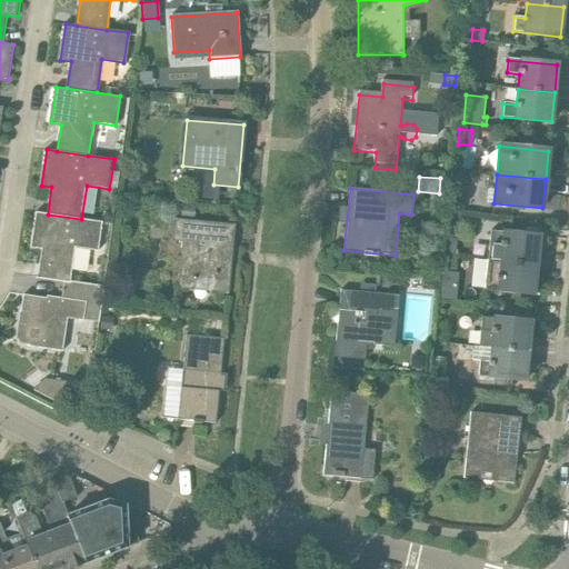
[(463,208),(463,205),(459,198),(456,197),(451,210),(460,212),(463,208)]
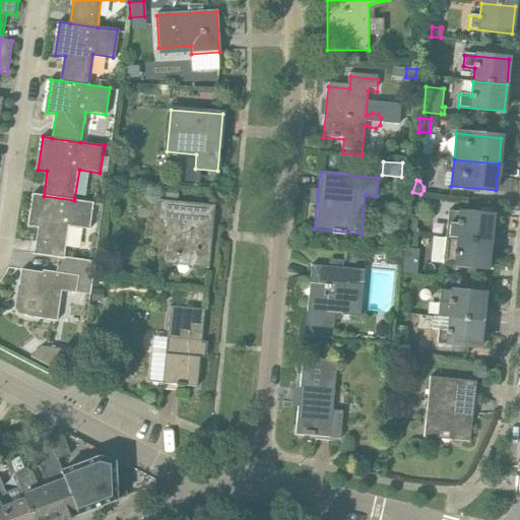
[(178,199),(179,190),(166,189),(165,197),(178,199)]
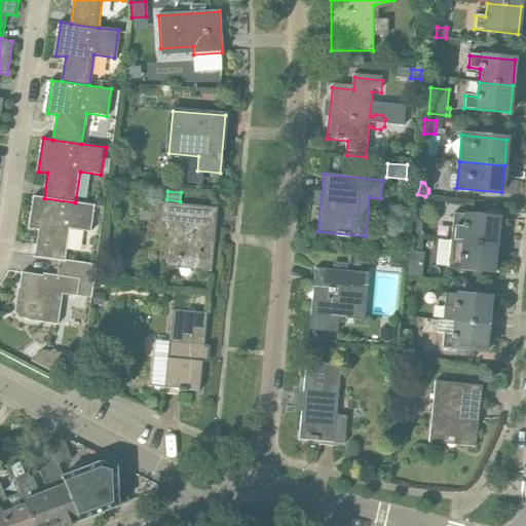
[(424,205),(425,197),(417,195),(415,204),(424,205)]
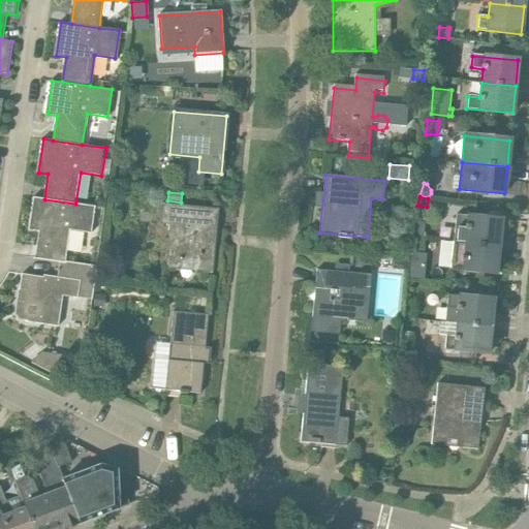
[(61,262),(61,261),(66,262),(66,261),(71,230),(93,234),(97,207),(75,204),(44,199),(34,197),(29,230),(39,232),(35,258),(61,262)]
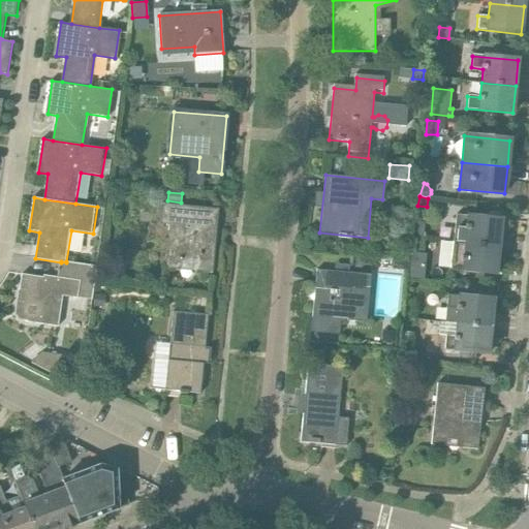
[(212,274),(218,210),(161,204),(159,224),(168,225),(165,260),(195,262),(195,272),(212,274)]
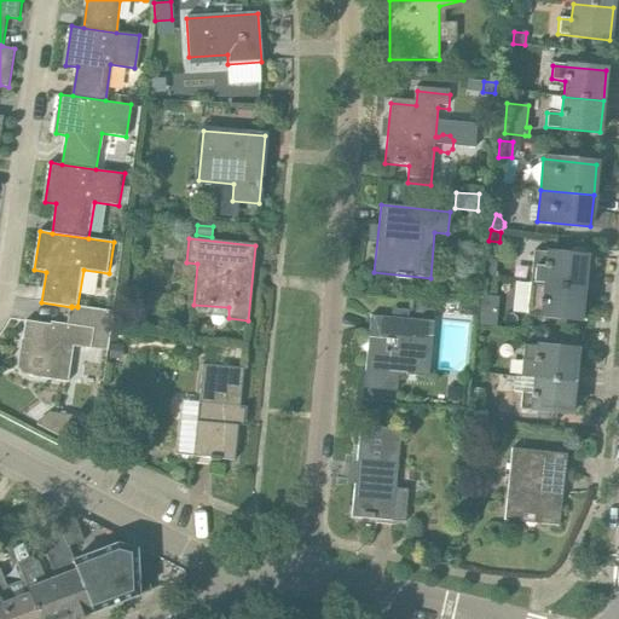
[(584,288),(588,258),(533,253),(531,283),(584,288)]
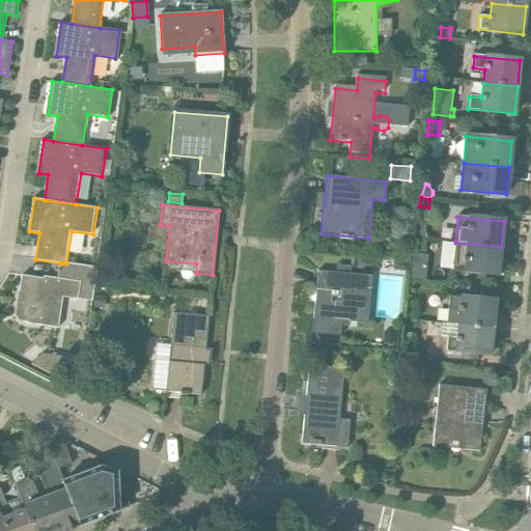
[(501,247),(455,243),(452,270),(498,275),(501,247)]
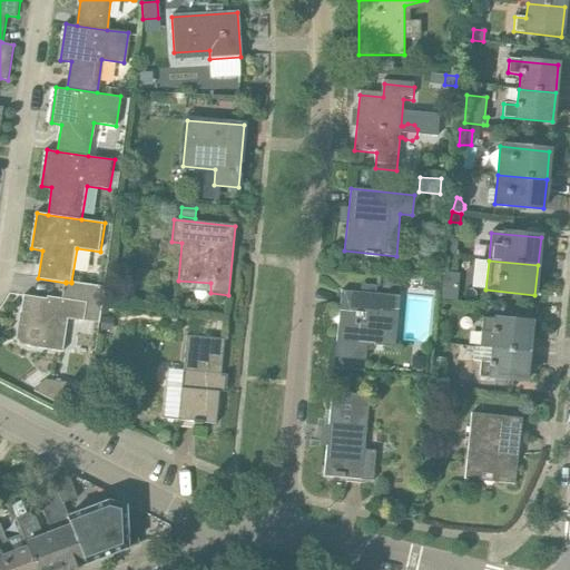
[(393,290),(394,278),(383,277),(382,288),(393,290)]
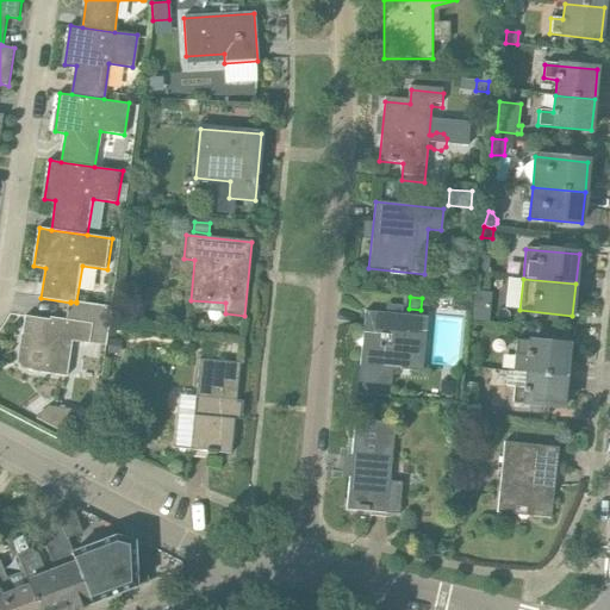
[(468,298),(456,298),(455,311),(467,311),(468,298)]
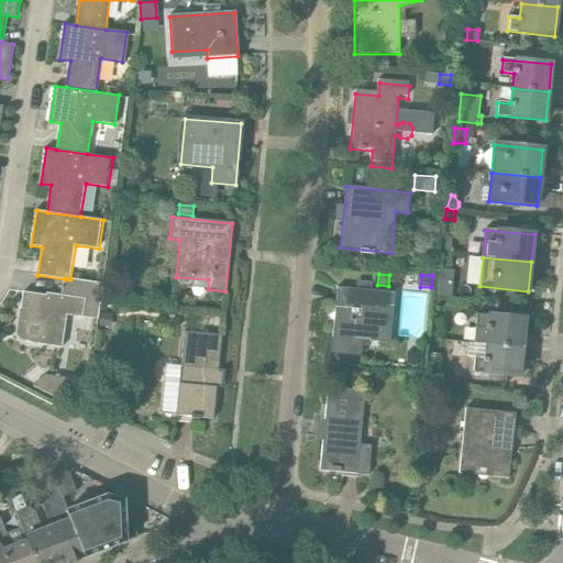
[(65,278),(65,279),(63,296),(47,294),(46,296),(24,293),(18,334),(22,340),(30,341),(30,343),(58,348),(64,315),(84,318),(86,300),(100,302),(103,284),(70,278),(70,279),(65,278)]
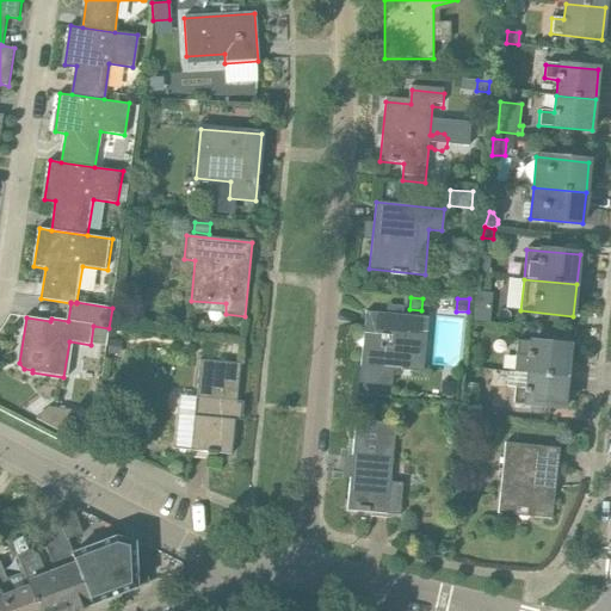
[(424,374),(429,318),(365,312),(360,366),(424,374)]
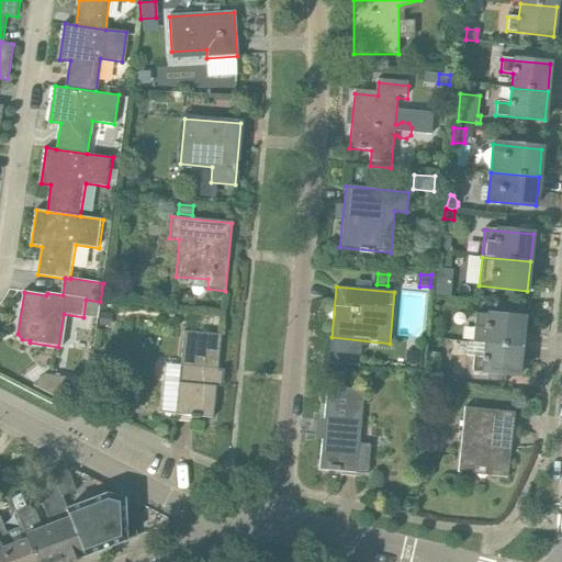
[(101,313),(99,326),(109,328),(112,314),(101,313)]
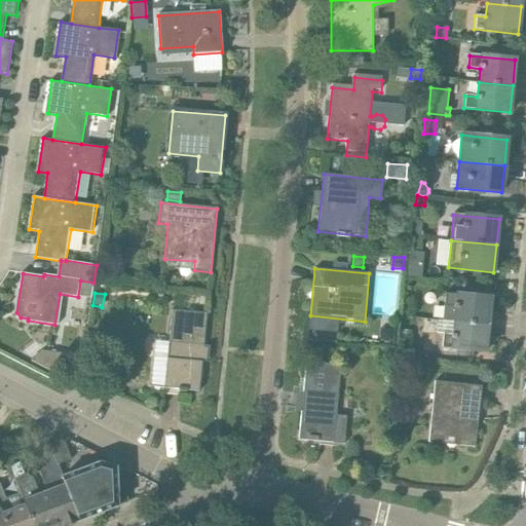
[(455,307),(454,321),(488,325),(490,299),(446,294),(444,306),(455,307)]
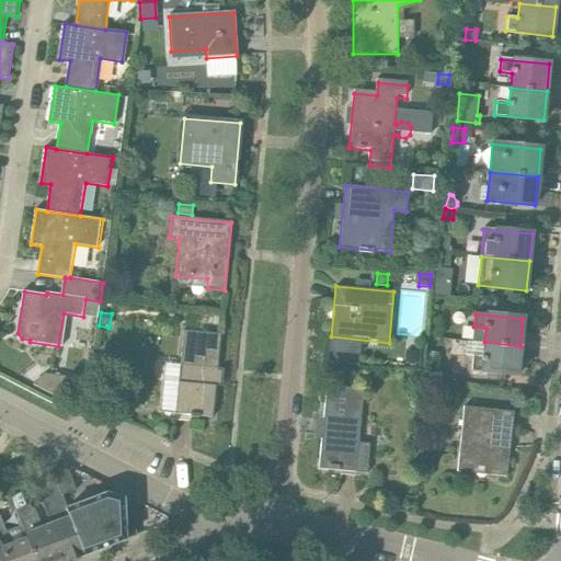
[(183,331),(179,384),(163,382),(160,412),(213,418),(220,334),(183,331)]
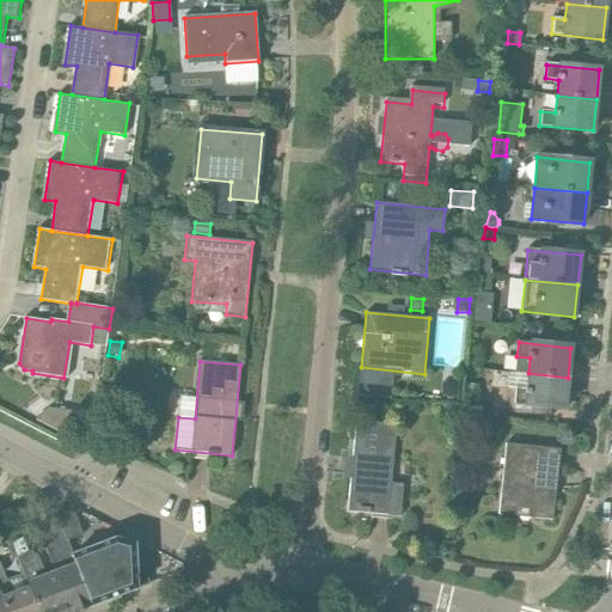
[(568,378),(528,373),(527,389),(515,387),(514,404),(564,409),(568,378)]
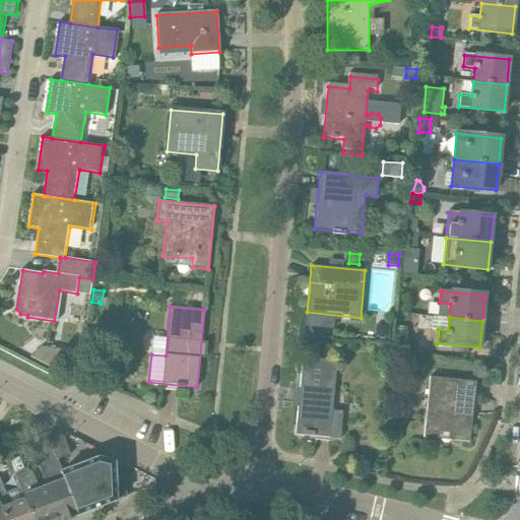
[(56,371),(60,349),(42,346),(31,353),(30,356),(56,371)]
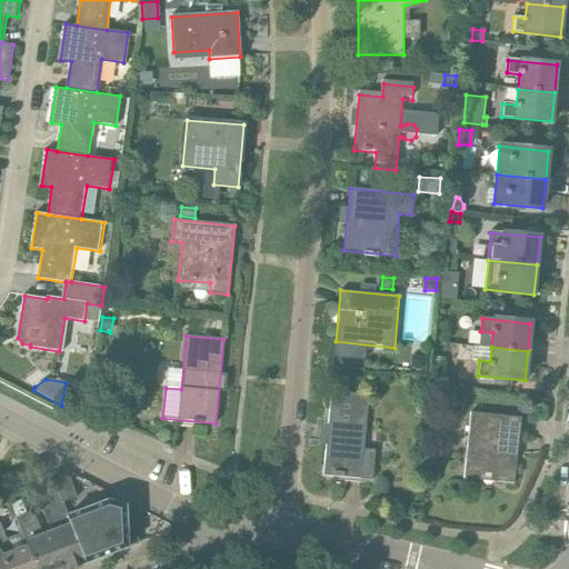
[(371,480),(375,450),(363,449),(369,396),(330,392),(322,476),(361,480),(361,479),(371,480)]
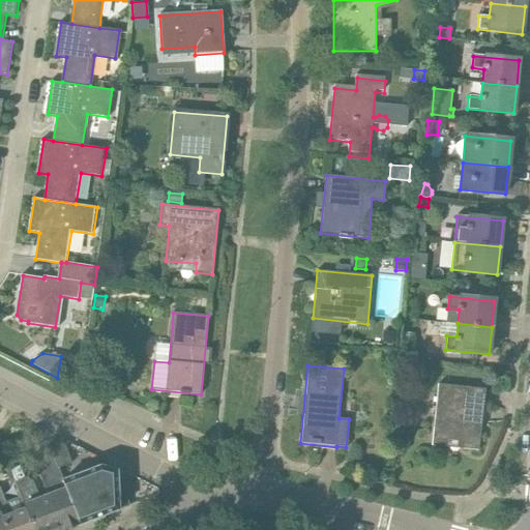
[(478,451),(486,389),(438,384),(433,437),(464,440),(463,449),(478,451)]
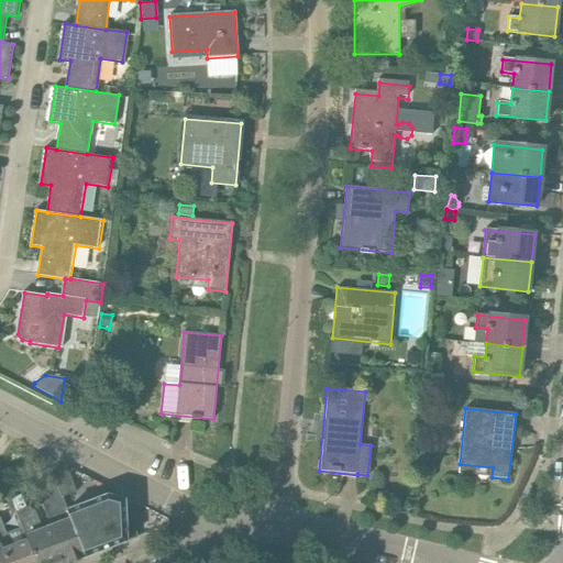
[(17,511),(22,527),(35,562),(70,562),(84,558),(68,511),(63,497),(53,471),(48,462),(51,461),(50,459),(40,453),(26,459),(50,526),(42,529),(34,510),(28,507),(17,511)]
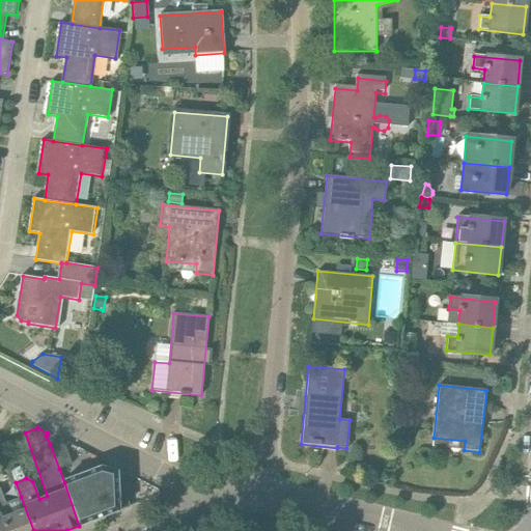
[(61,440),(50,444),(59,469),(71,464),(61,440)]
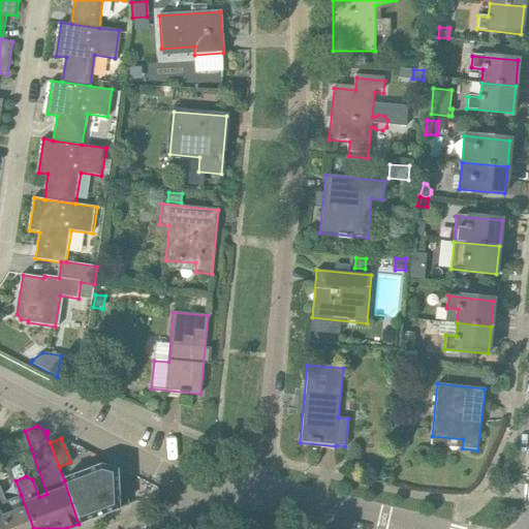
[(64,480),(79,524),(118,509),(117,471),(99,466),(64,480)]
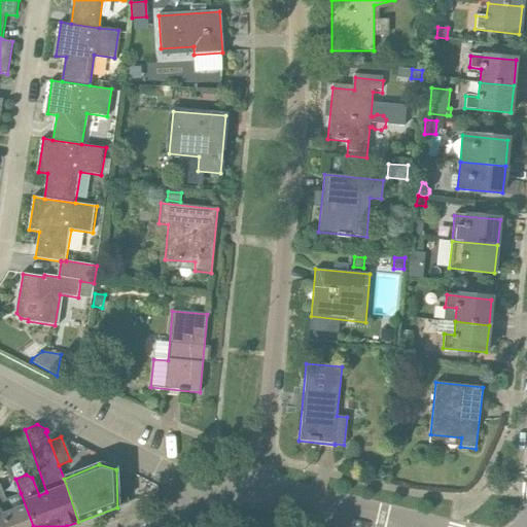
[(0,512),(5,526),(33,526),(21,493),(5,499),(0,486),(0,512)]
